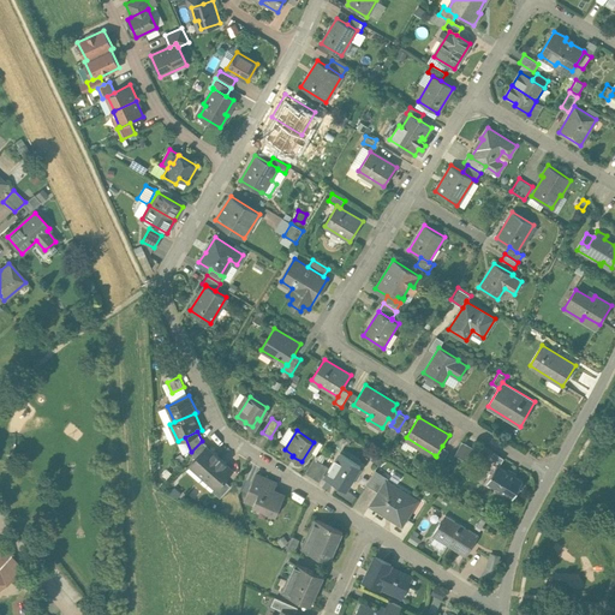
[(208,446),(202,441),(191,452),(197,458),(207,447),(207,448),(208,446)]
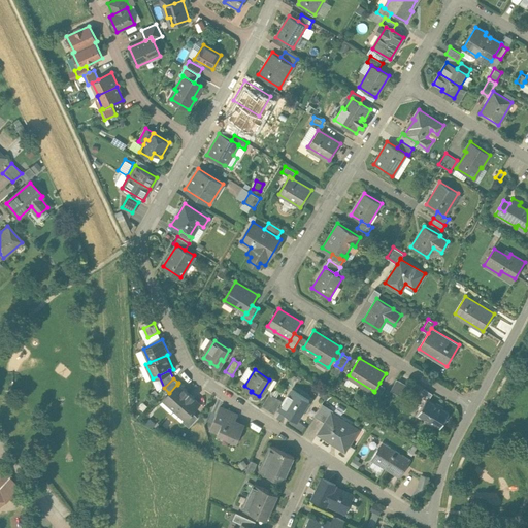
[(406,385),(397,380),(391,390),(400,395),(406,385)]
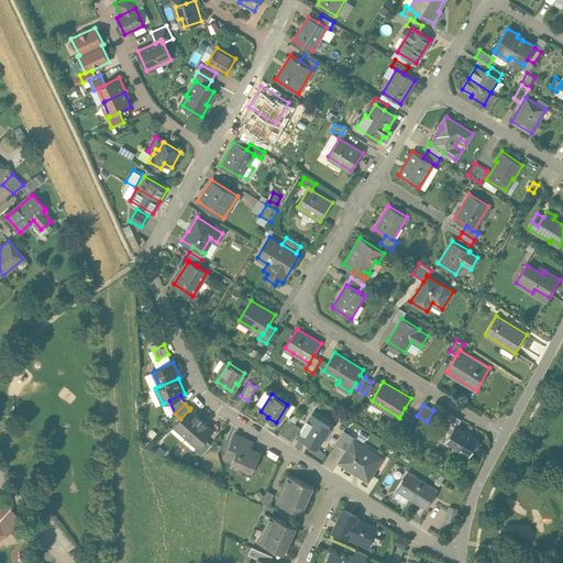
[(411,412),(405,408),(399,418),(398,417),(396,420),(404,424),(411,412)]
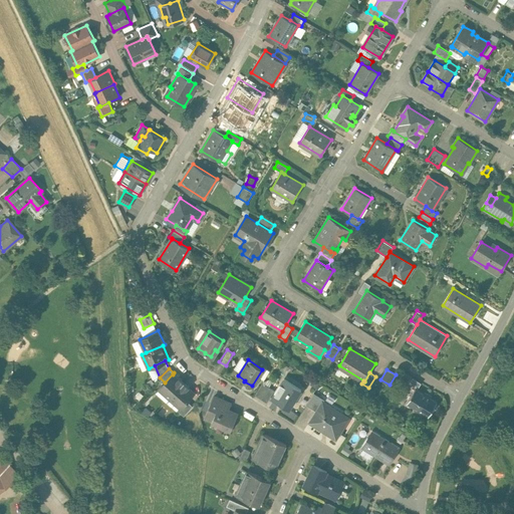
[(173,374),(173,373),(165,382),(160,389),(170,398),(184,382),(179,377),(178,378),(173,374)]
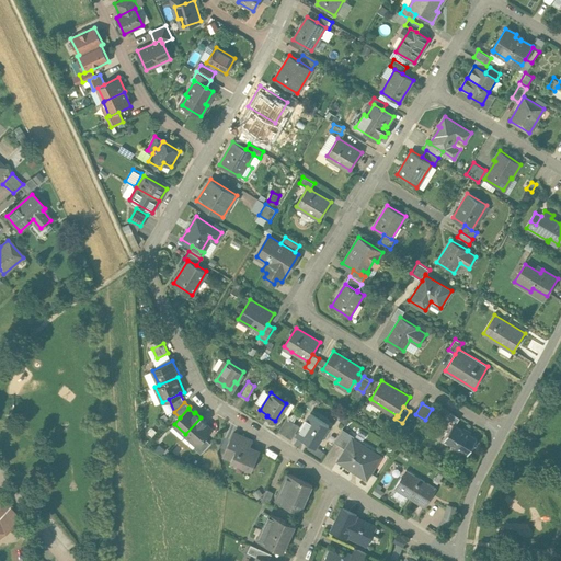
[(459,418),(450,412),(447,418),(456,423),(459,418)]
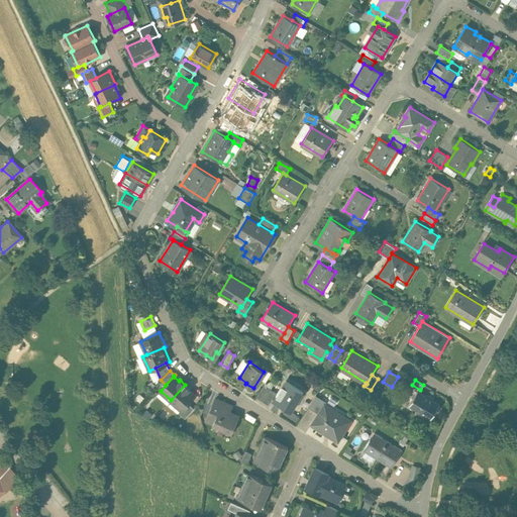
[(302,391),(287,382),(275,401),(291,411),(296,403),(295,402),(302,391)]
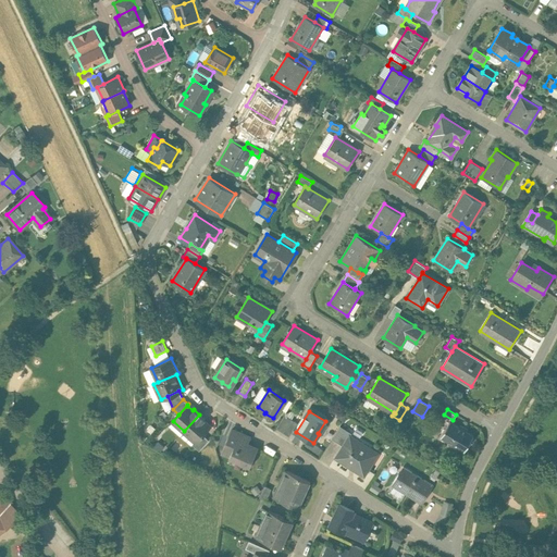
[(206,419),(199,415),(184,431),(195,441),(196,442),(202,434),(210,425),(203,420),(206,419)]
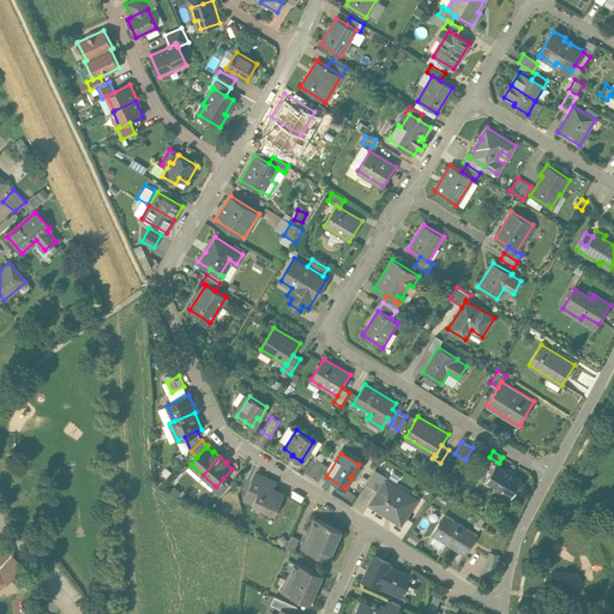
[(321,462),(314,457),(305,471),(313,476),(321,462)]
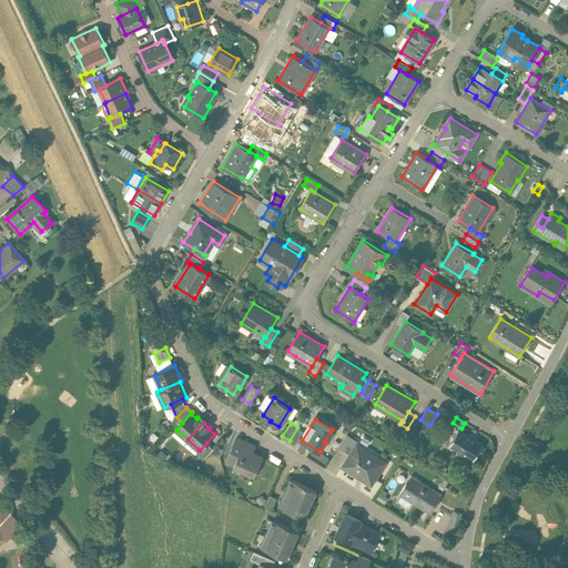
[(297,427),(290,440),(295,444),(303,430),(297,427)]
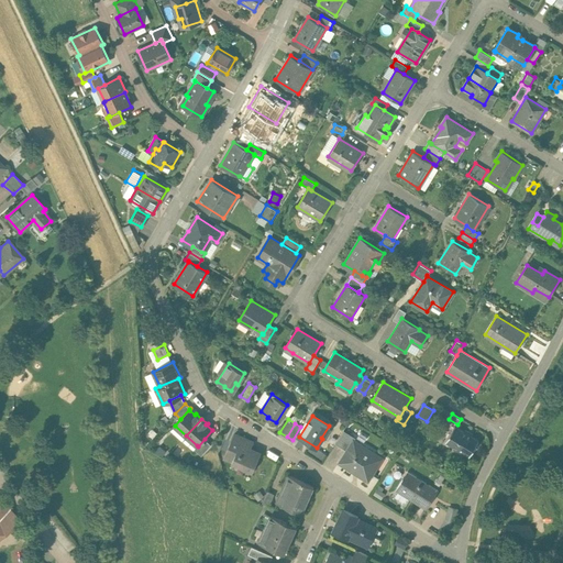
[(478,440),(455,426),(445,441),(470,455),(478,440)]
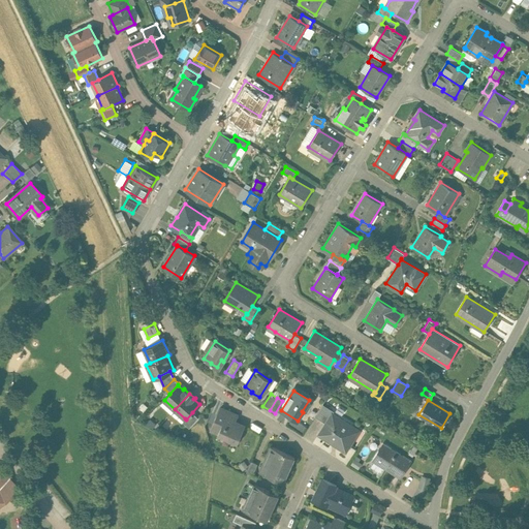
[(334,411),(323,404),(315,416),(325,423),(331,415),(332,415),(334,411)]
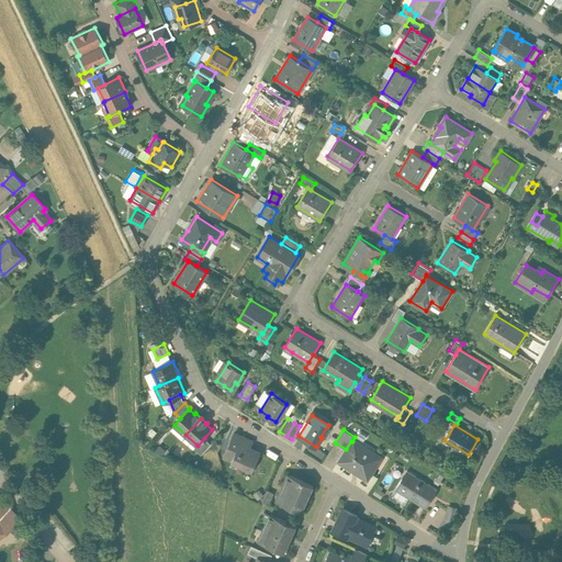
[(245,438),(234,433),(231,440),(242,445),(245,438)]
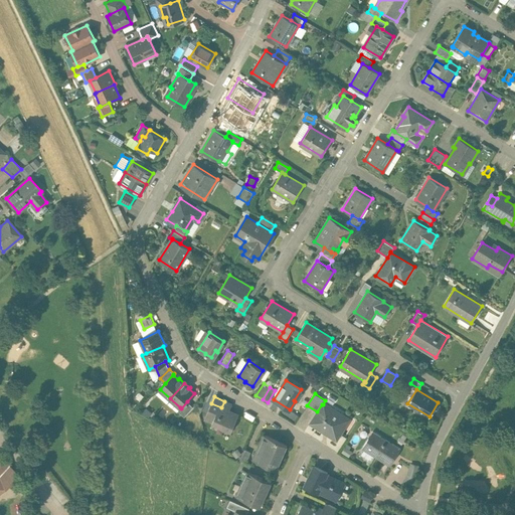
[(187,401),(181,408),(180,407),(178,410),(184,416),(193,406),(187,401)]
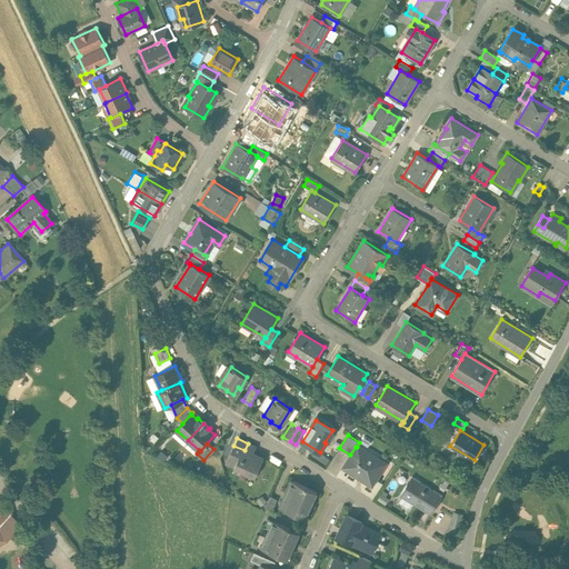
[(245,450),(233,446),(227,461),(257,475),(263,458),(245,450)]
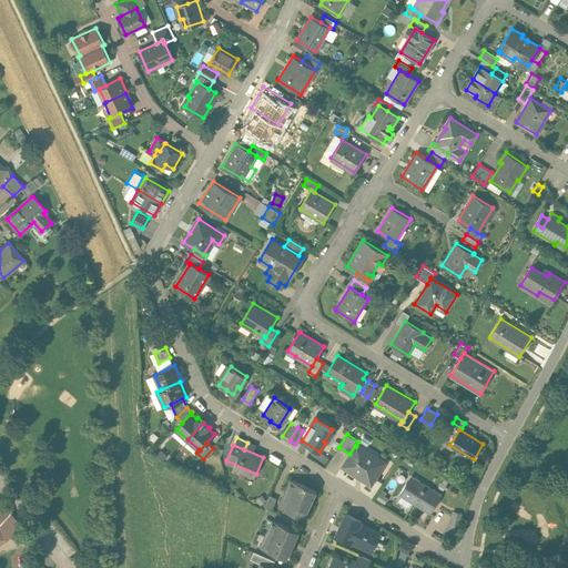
[(365,448),(364,450),(356,446),(355,446),(350,454),(343,465),(363,477),(362,479),(372,485),(386,462),(365,448)]
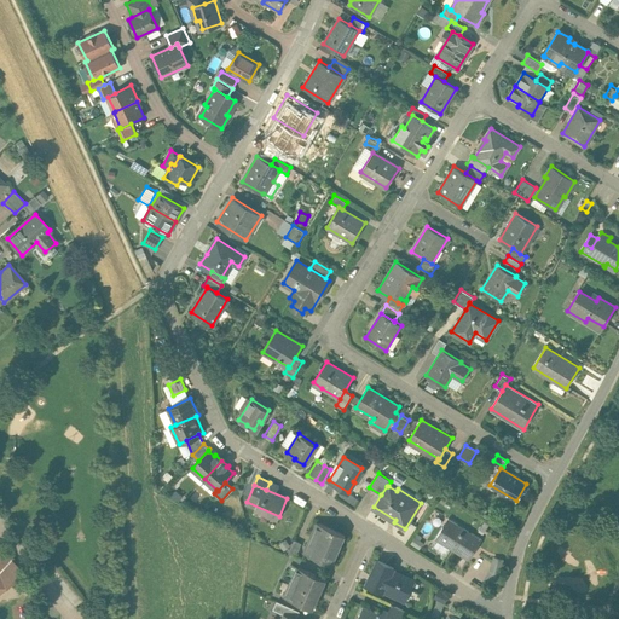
[(481,538),(451,520),(446,527),(443,526),(437,534),(452,544),(450,548),(468,559),(481,538)]
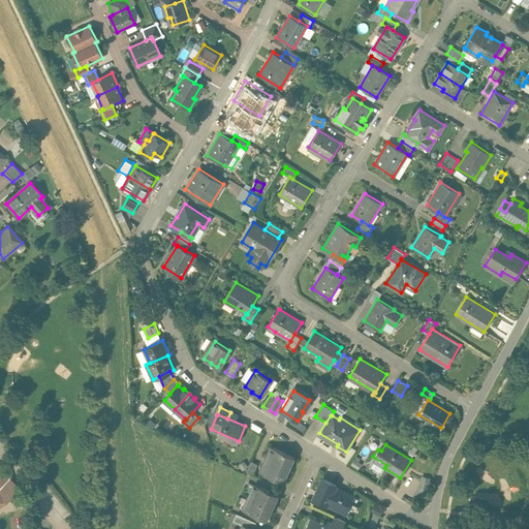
[(292,456),(272,446),(260,472),(283,483),(287,473),(285,472),(292,456)]
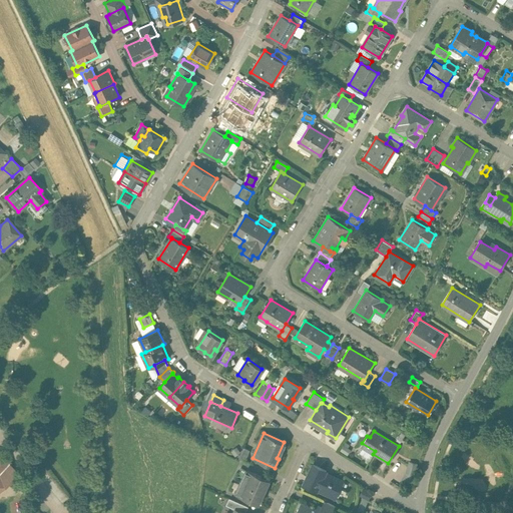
[(243,447),(238,458),(245,461),(250,450),(243,447)]
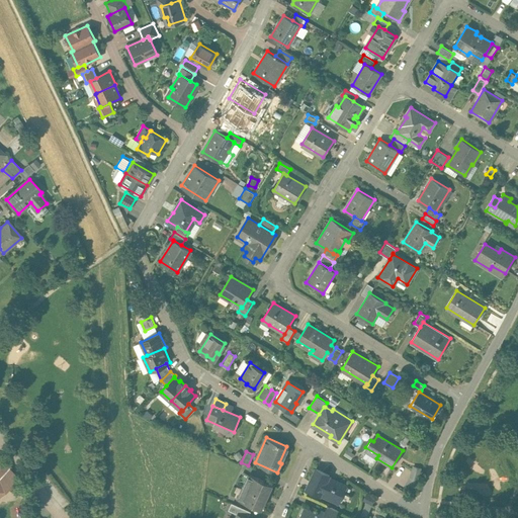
[(0,495),(8,487),(14,487),(14,486),(21,479),(9,468),(10,466),(0,456),(0,495)]
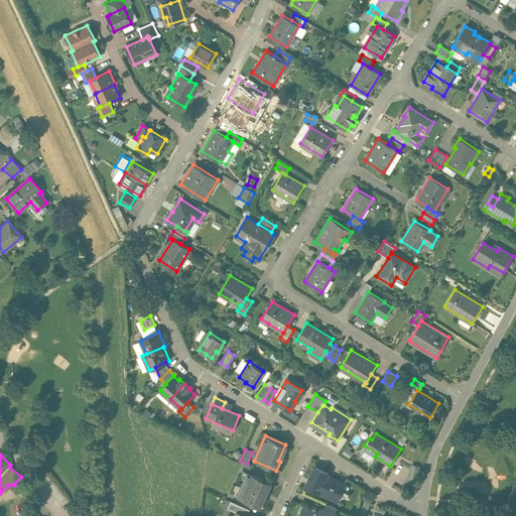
[(410,463),(406,481),(413,483),(417,464),(410,463)]
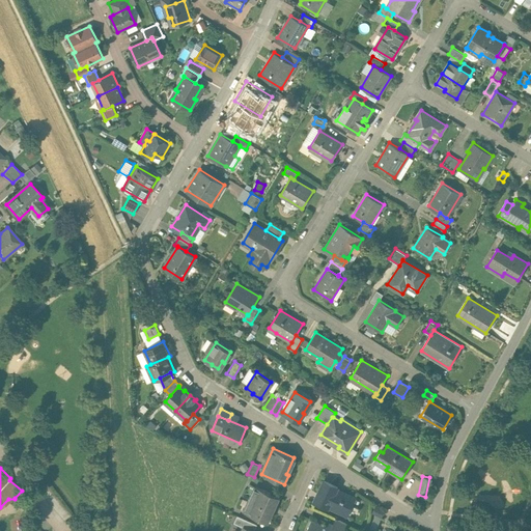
[(338,486),(324,480),(313,502),(327,508),(328,506),(347,515),(353,505),(352,504),(355,498),(336,490),(338,486)]
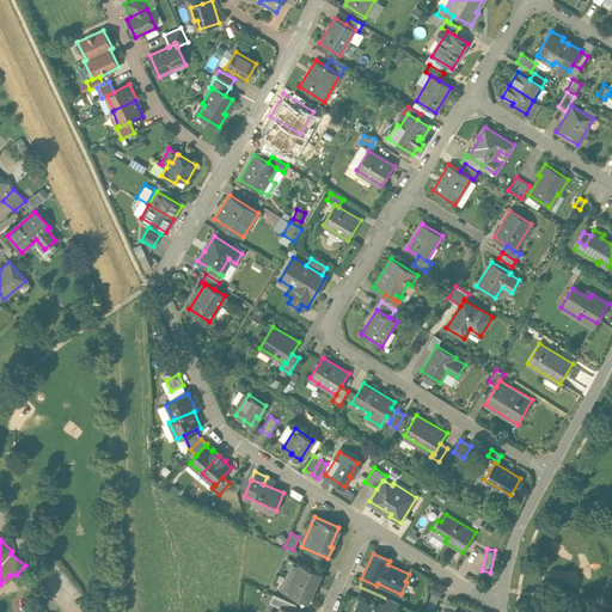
[(322,573),(294,560),(281,589),(308,601),(322,573)]
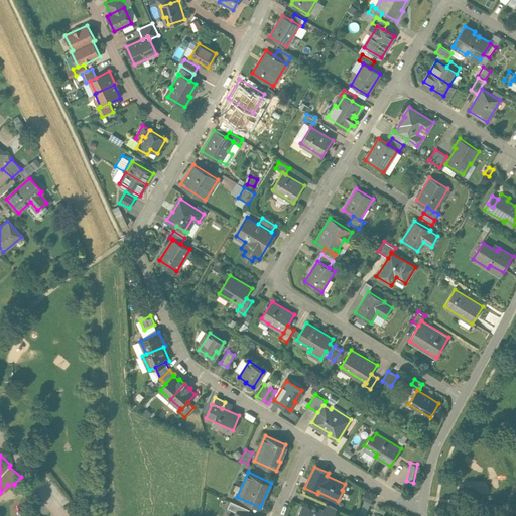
[(365,515),(372,497),(365,495),(359,512),(365,515)]
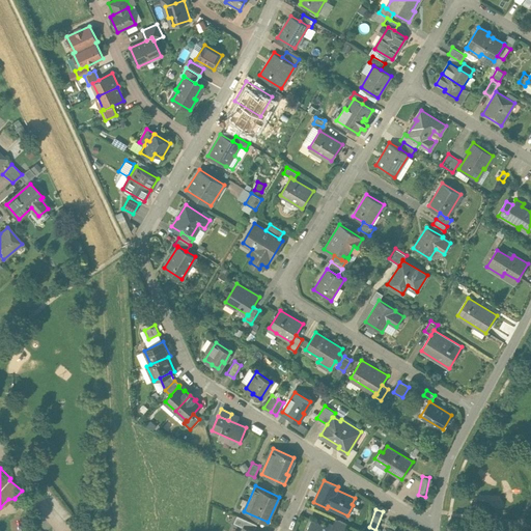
[(253,523),(238,515),(234,523),(244,527),(244,526),(251,529),(253,523)]
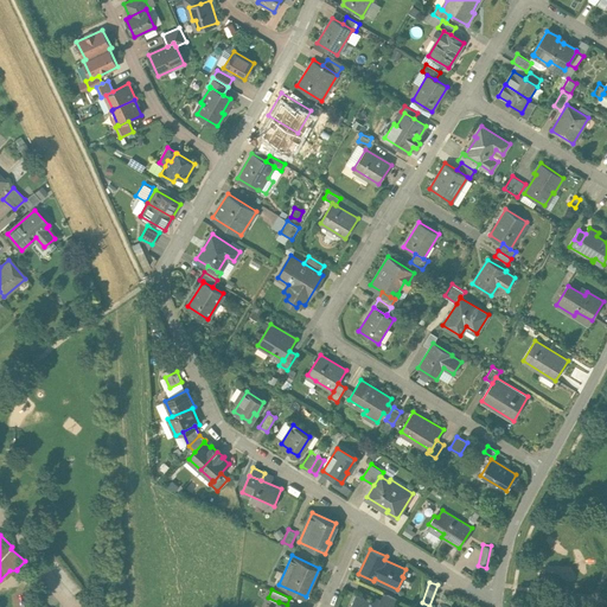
[(381,605),(356,593),(350,606),(385,606),(388,605),(382,601),(381,605)]
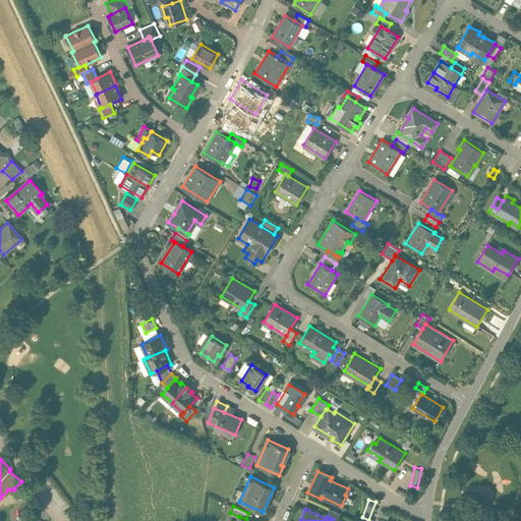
[(340,514),(329,509),(326,516),(328,516),(333,519),(337,520),(340,514)]
